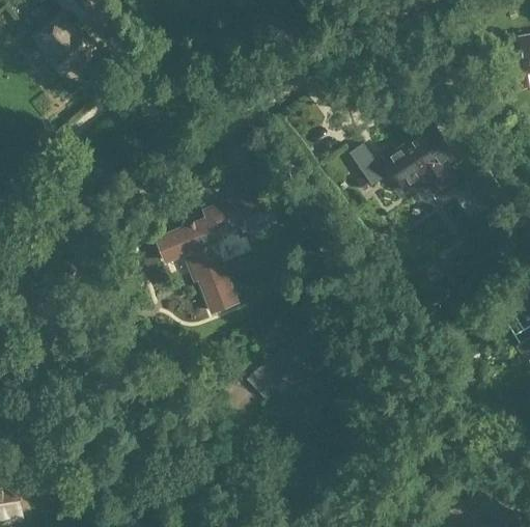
[(56,0),(67,14),(63,17),(34,40),(48,56),(47,57),(51,62),(48,64),(55,73),(58,71),(62,76),(77,64),(79,67),(94,56),(91,52),(94,50),(77,28),(102,8),(94,0),(56,0)]
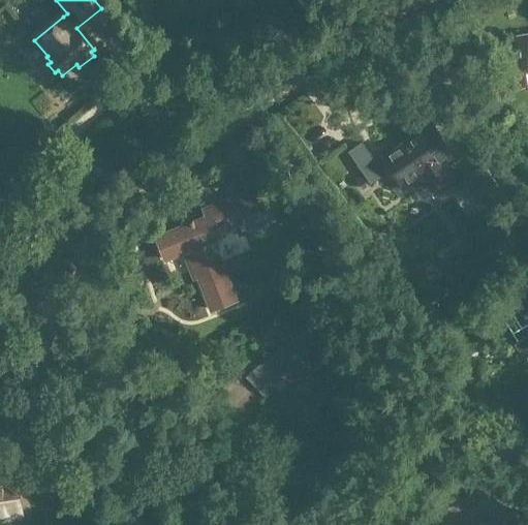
[(527,36),(516,39),(518,52),(515,53),(516,58),(518,57),(521,75),(527,73),(527,36)]
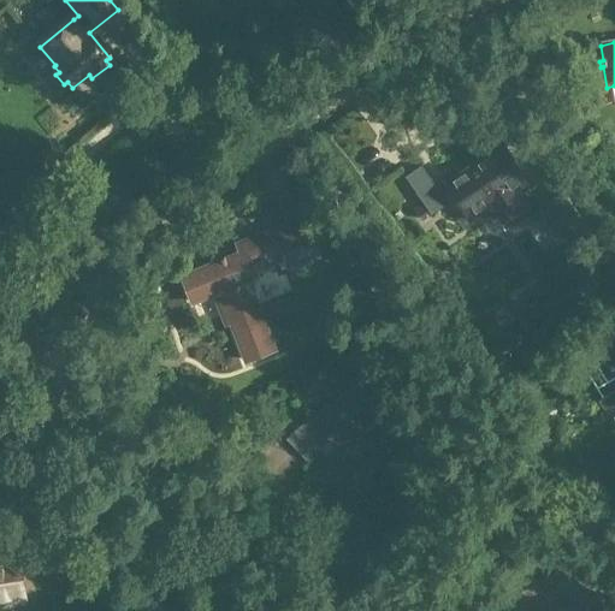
[(524,209),(513,191),(522,185),(500,150),(447,184),(466,214),(463,215),(469,226),(492,212),(501,224),(524,209)]
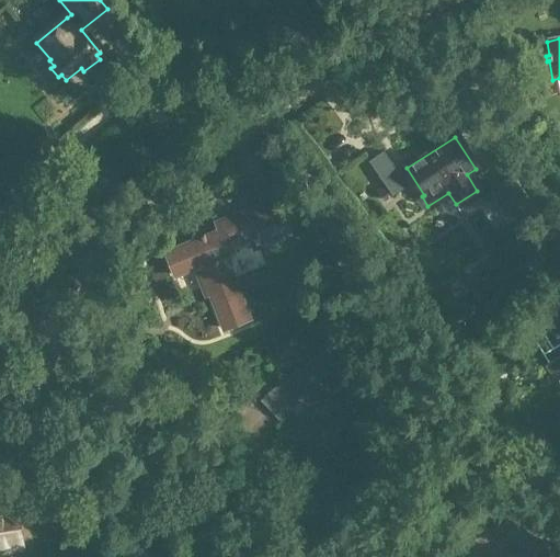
[(380,154),(366,163),(383,188),(375,193),(384,206),(391,201),(390,199),(404,189),(380,154)]
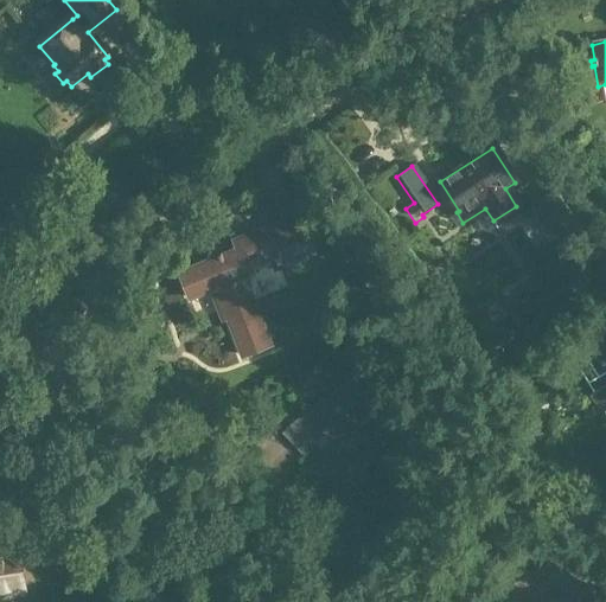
[(216,257),(217,257),(198,266),(199,267),(177,276),(187,302),(214,292),(219,306),(217,307),(223,322),(225,322),(241,359),(269,347),(248,296),(240,300),(234,285),(250,277),(247,270),(279,257),(284,268),(311,256),(295,218),(233,244),(236,253),(221,258),(218,256),(216,257)]
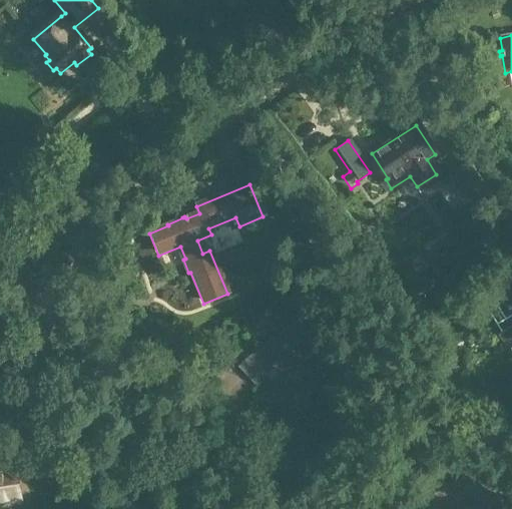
[(511,349),(511,287),(499,296),(511,317),(511,328),(497,338),(506,352),(511,349)]
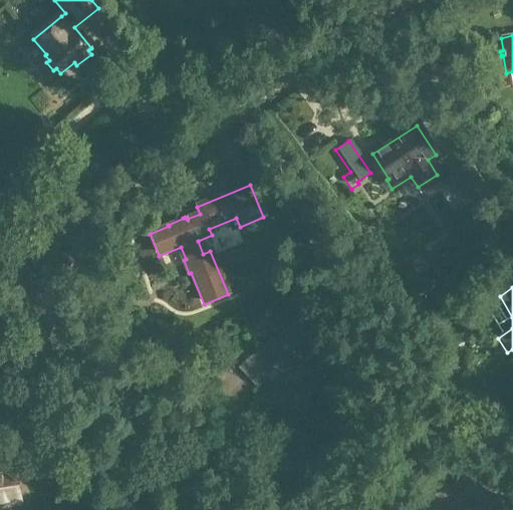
[(274,367),(285,379),(317,348),(293,323),(261,354),(257,350),(237,369),(254,388),(274,367)]
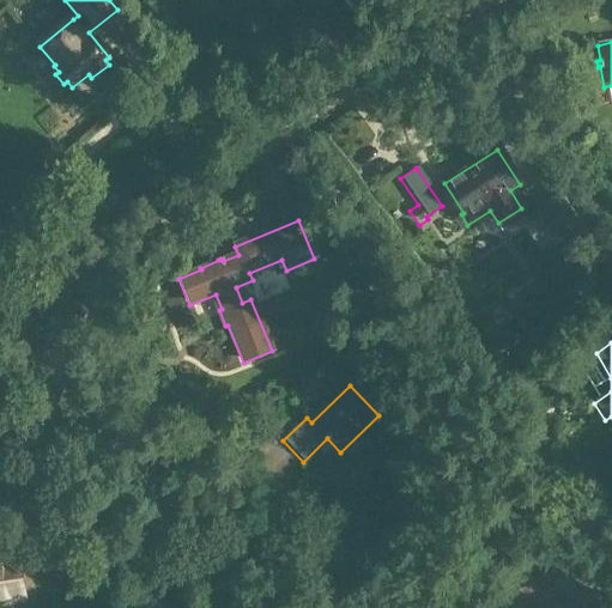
[(540,575),(576,607),(603,607),(611,597),(611,596),(562,551),(540,575)]
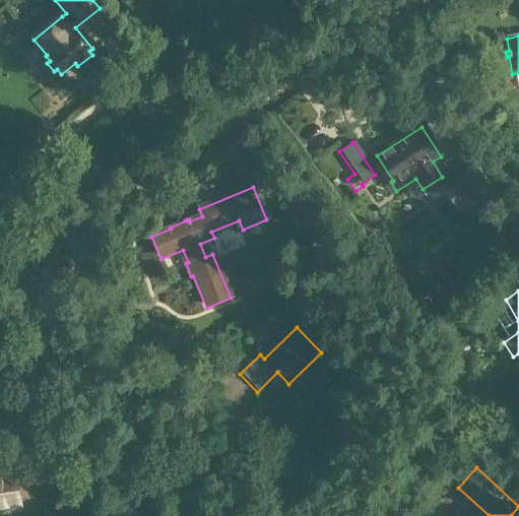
[(0,510),(17,508),(11,474),(0,475),(0,510)]
